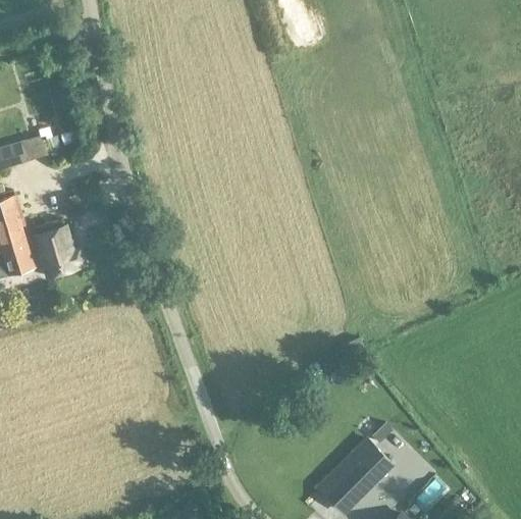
[(20,144),(0,150),(0,172),(27,165),(20,144)]
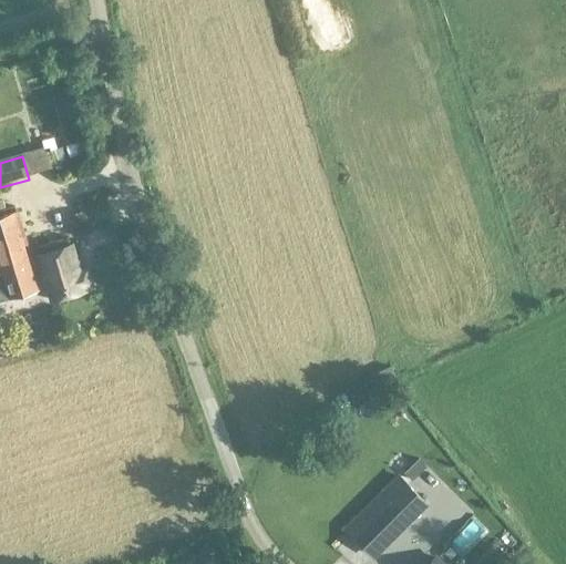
[(74,237),(91,233),(85,215),(69,219),(74,237)]
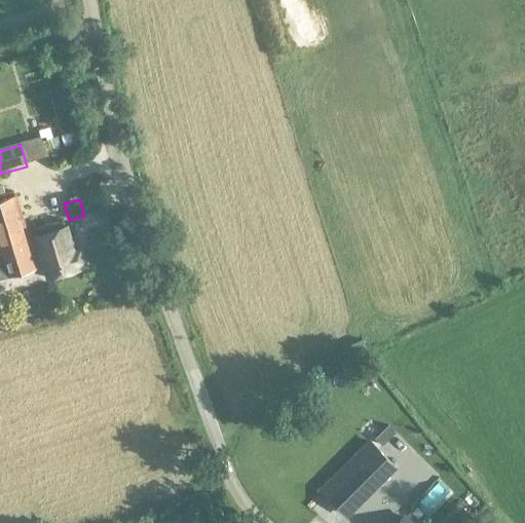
[(0,282),(37,270),(15,200),(0,204),(0,282)]
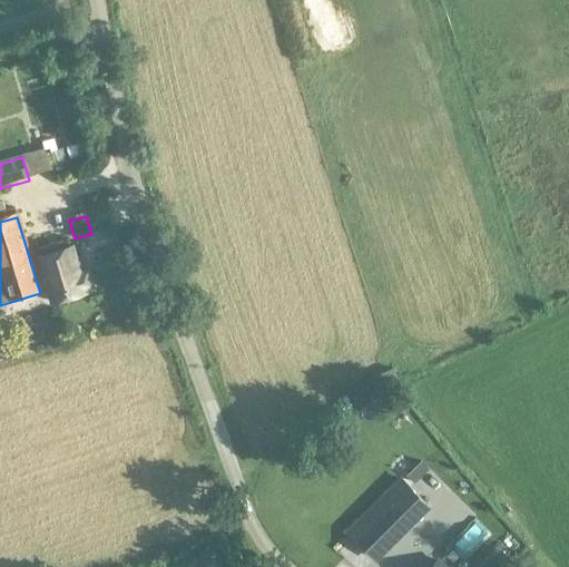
[(89,271),(81,273),(74,246),(70,247),(68,242),(38,251),(40,257),(39,257),(52,304),(88,293),(87,292),(95,290),(89,271)]
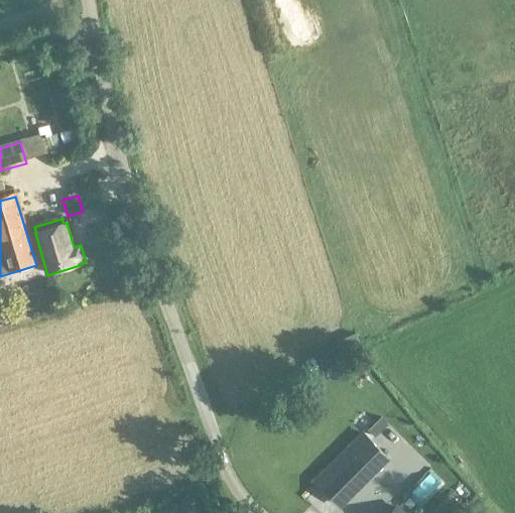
[(341,508),(388,461),(364,435),(316,484),(341,508)]
